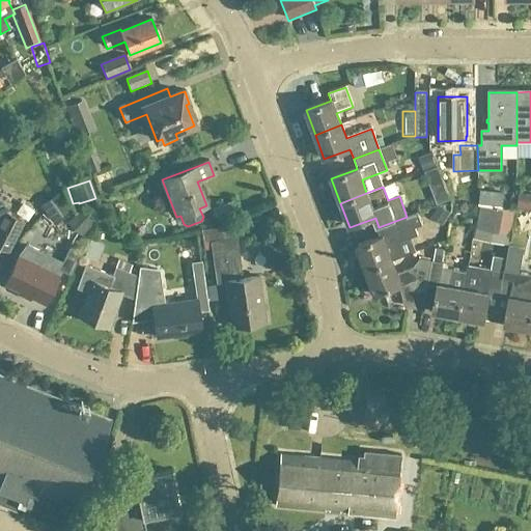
[(58,195),(40,208),(53,224),(71,212),(58,195)]
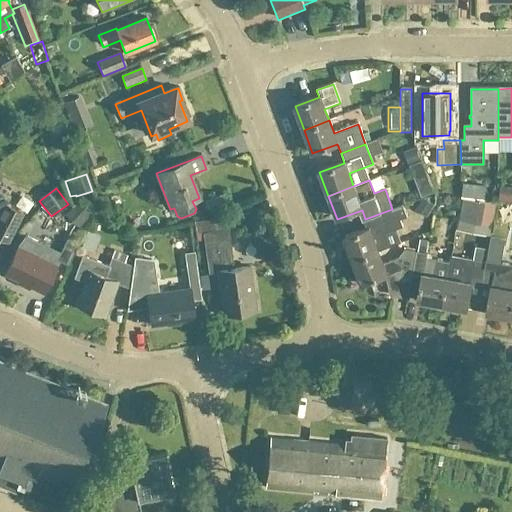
[(20,214),(5,206),(9,199),(0,194),(0,239),(5,243),(20,214)]
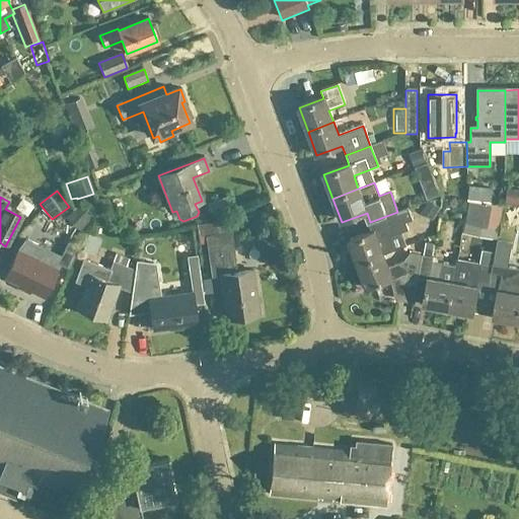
[(469,202),(464,223),(499,229),(503,208),(469,202)]
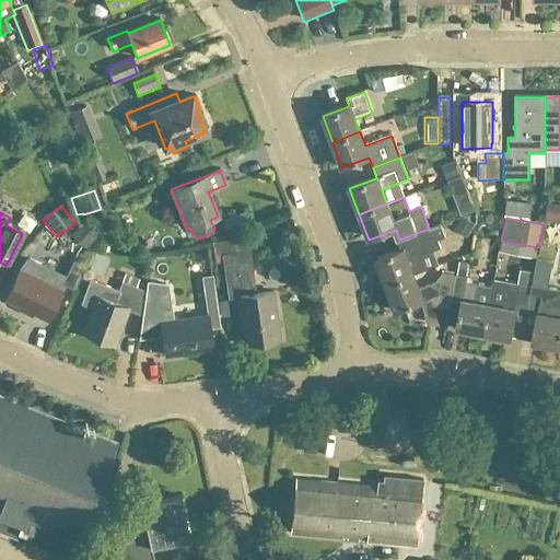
[(100,235),(84,222),(70,237),(85,251),(100,235)]
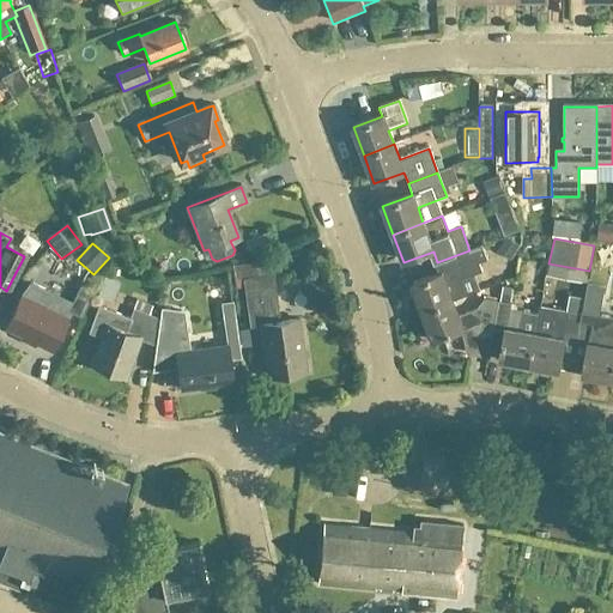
[(481,246),(469,250),(437,262),(442,274),(412,285),(423,313),(453,302),(462,298),(456,283),(478,274),(475,266),(487,261),(481,246)]
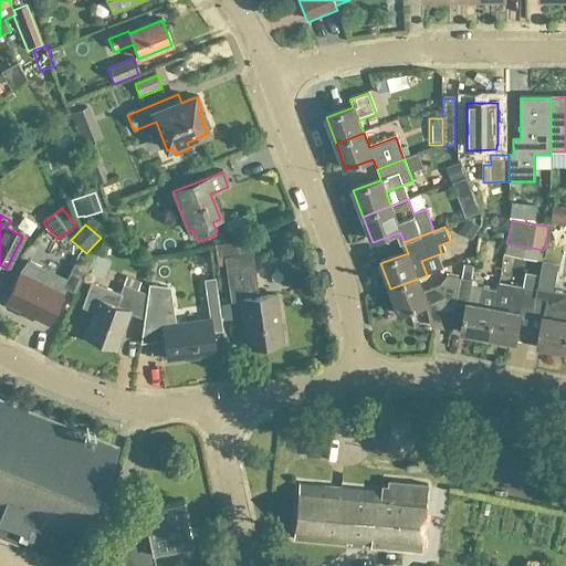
[(240,301),(259,299),(252,254),(223,258),(230,304),(240,302),(240,301)]
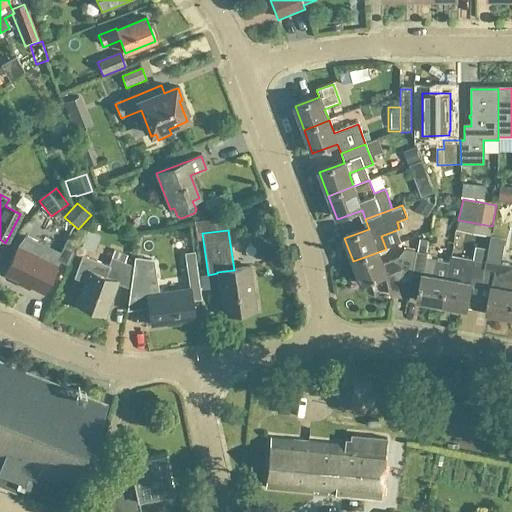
[(17,248),(4,275),(44,294),(59,262),(56,261),(60,254),(25,238),(17,248)]
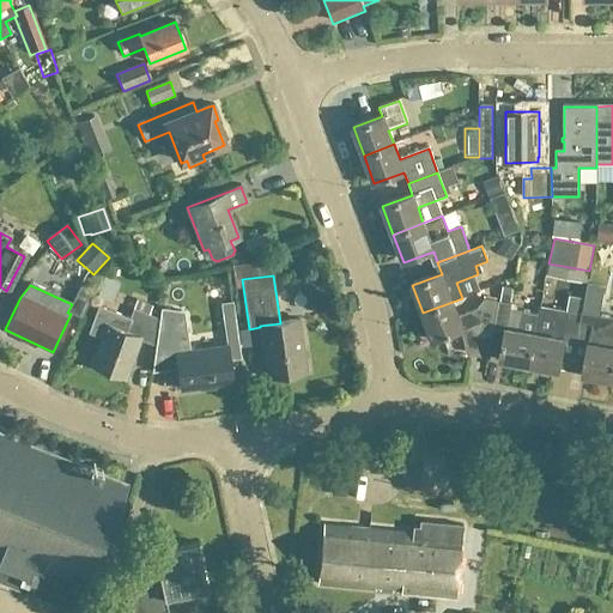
[(581,317),(576,344),(587,346),(582,374),(582,376),(612,381),(612,371),(612,322),(607,322),(608,319),(599,316),(605,289),(587,285),(581,314),(581,317)]
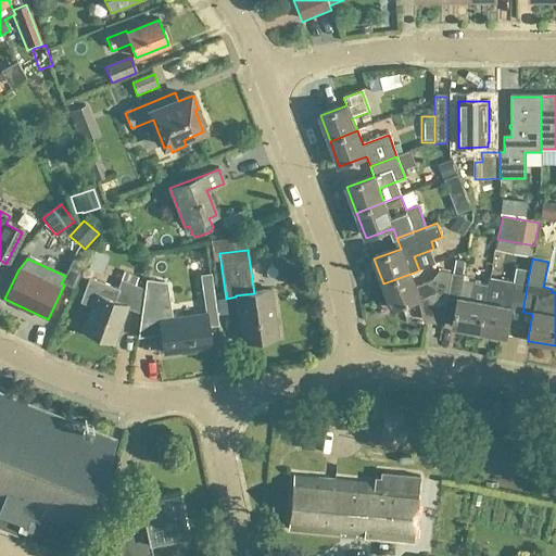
[(74,290),(85,266),(72,261),(65,276),(61,283),(64,285),(74,290)]
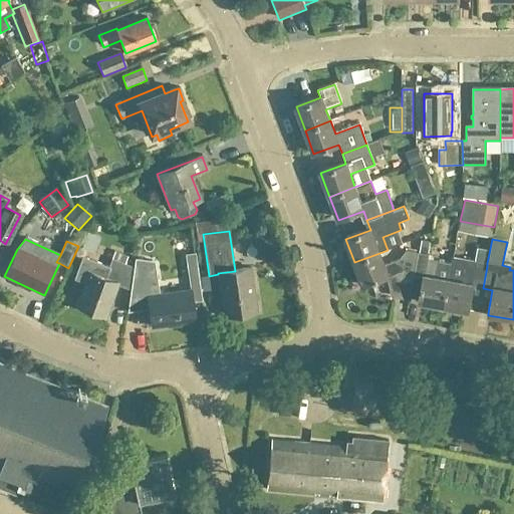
[(131,267),(124,265),(126,258),(113,253),(108,268),(82,258),(73,280),(84,284),(75,307),(104,318),(116,285),(126,286),(126,289),(127,289),(131,267)]
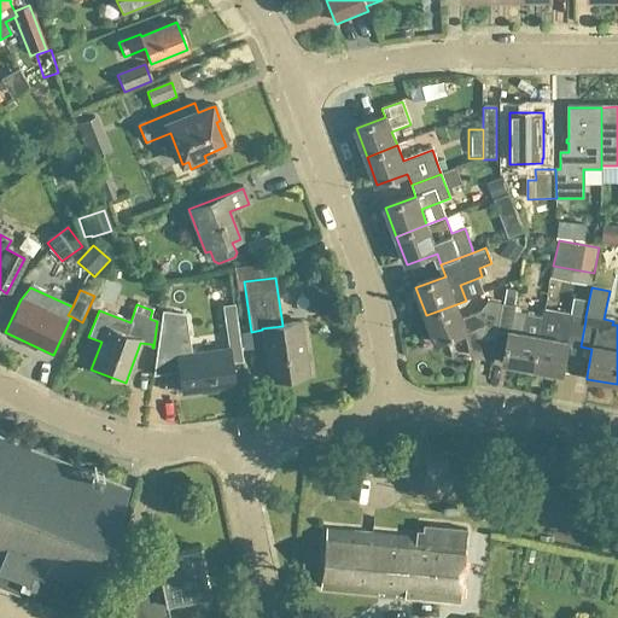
[(456,304),(426,315),(436,344),(464,333),(496,339),(496,333),(501,305),(489,304),(479,313),(462,320),(456,304)]
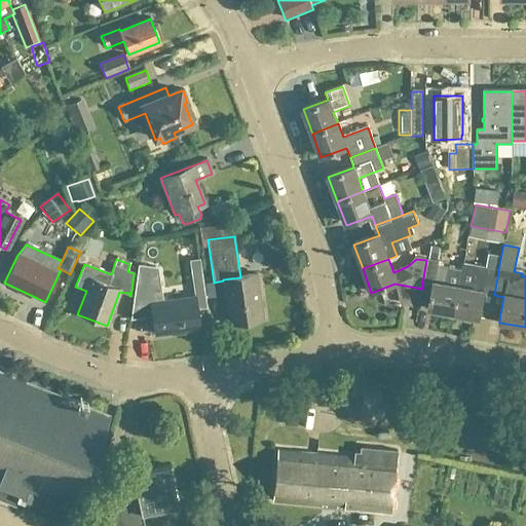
[(454,314),(461,271),(438,267),(439,262),(426,260),(422,284),(433,286),(428,310),(454,314)]
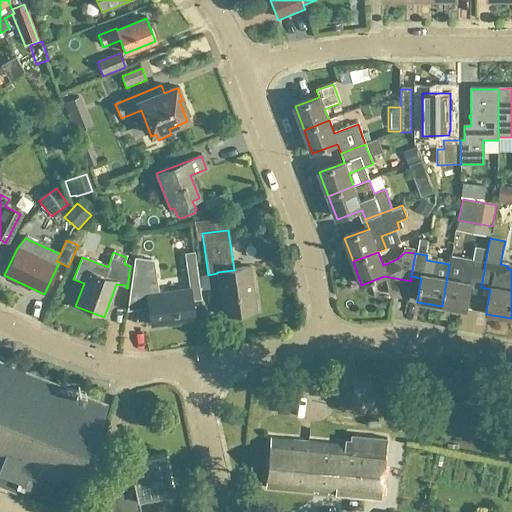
[(485,265),(450,259),(449,264),(442,306),(466,311),(471,285),(481,287),(485,265)]
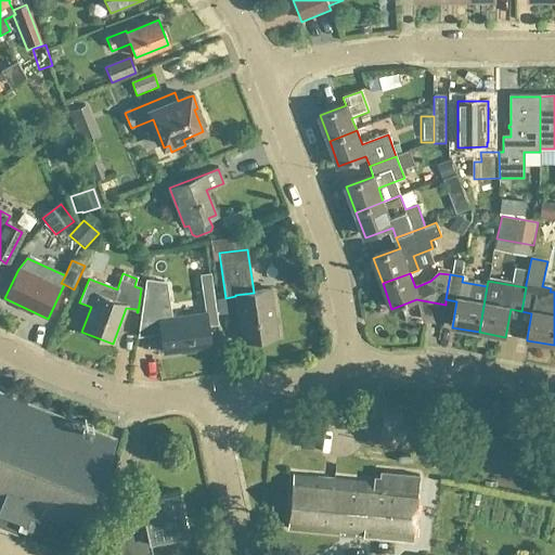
[(163,355),(210,347),(206,314),(171,320),(167,286),(145,284),(141,313),(157,315),(163,355)]
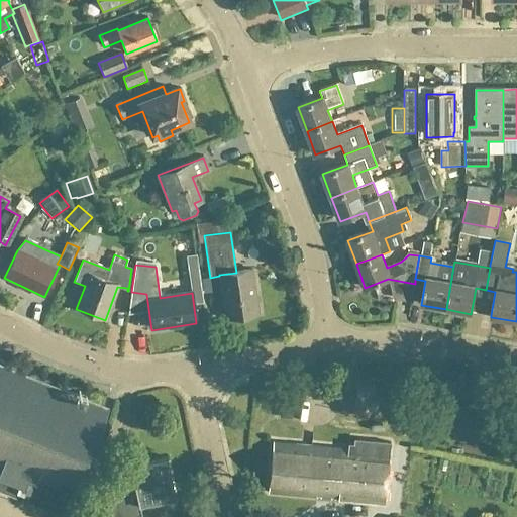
[(251,271),(236,273),(219,275),(219,276),(225,319),(257,314),(251,271)]
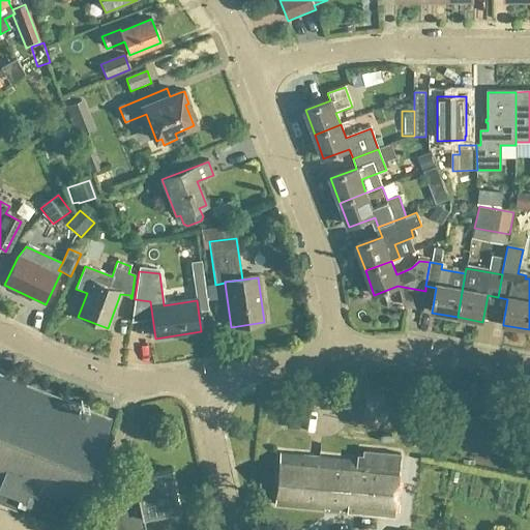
[(0,510),(4,510),(7,529),(23,529),(51,524),(62,529),(106,419),(0,376),(0,510)]
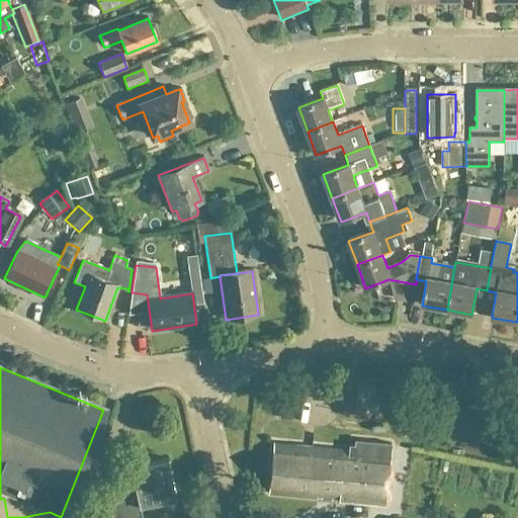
[(366,420),(379,401),(370,381),(348,379),(336,398),(344,418),(366,420)]
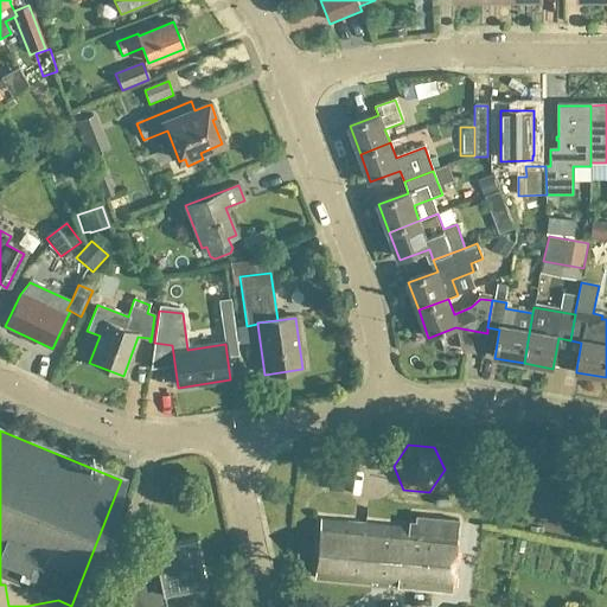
[(408,529),(388,526),(382,587),(451,593),(458,522),(415,517),(415,524),(409,523),(408,529)]
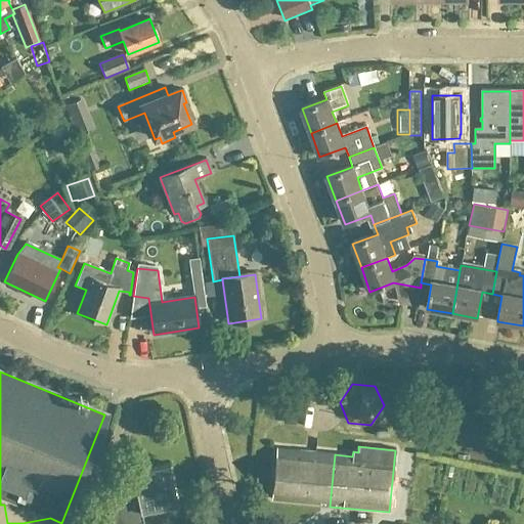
[(271,500),(330,507),(335,454),(276,449),(271,500)]
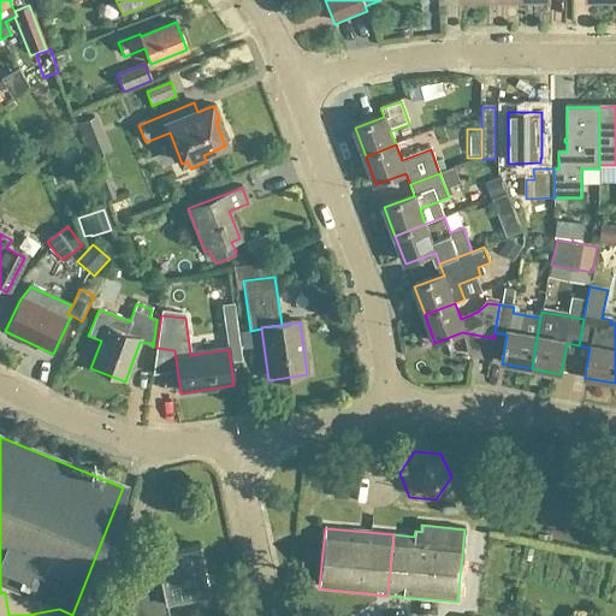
[(124,578),(131,615),(167,615),(166,603),(208,594),(199,548),(137,560),(140,574),(124,578)]
